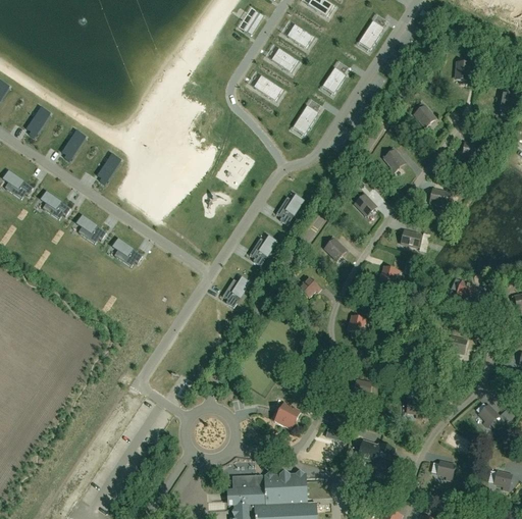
[(310,0),(308,3),(326,15),(333,4),(327,0),(310,0)]
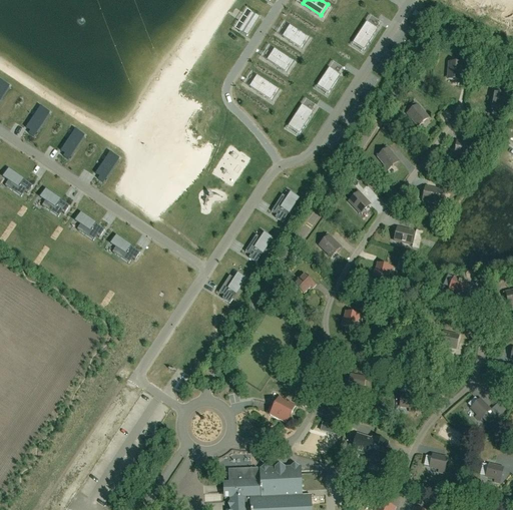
[(251,10),(239,29),(245,33),(258,14),(251,10)]
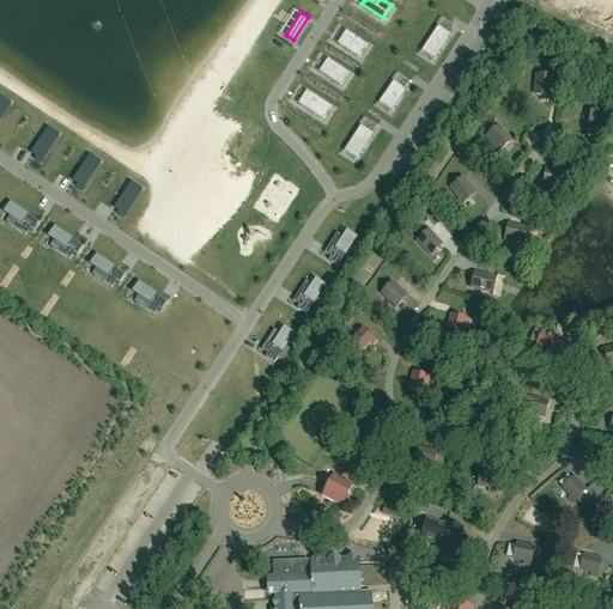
[(438,23),(422,48),(435,58),(451,32),(438,23)]
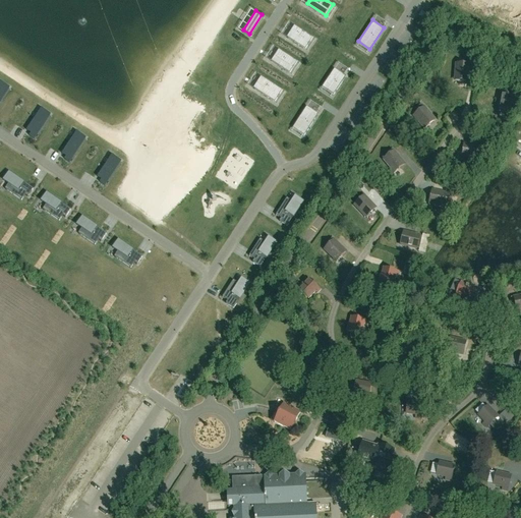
[(294,23),(286,35),(305,47),(312,36),(294,23)]
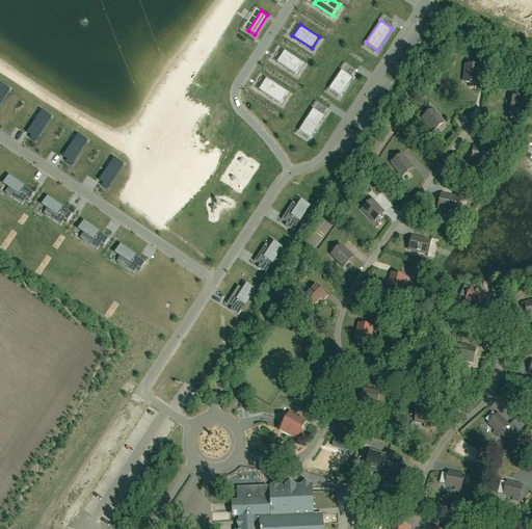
[(285,48),(276,60),(295,73),(303,60),(285,48)]
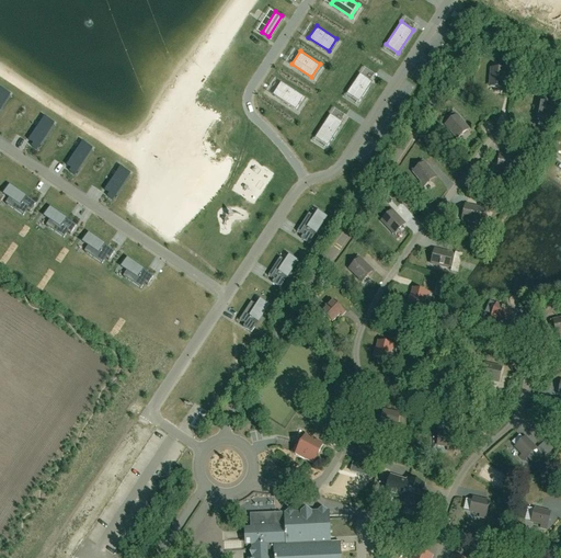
[(504,84),(505,67),(491,66),(490,83),(504,84)]
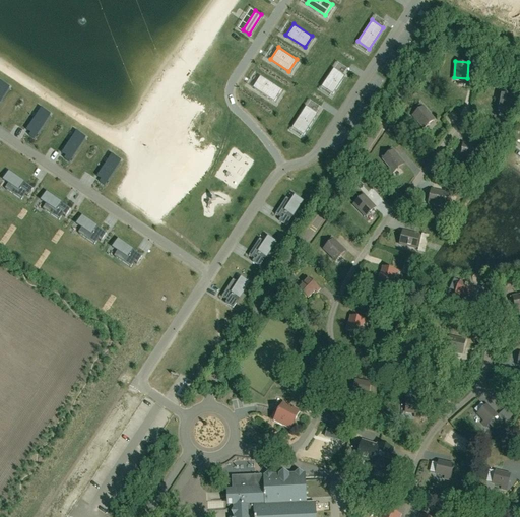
[(333,66),(321,84),(333,92),(345,74),(333,66)]
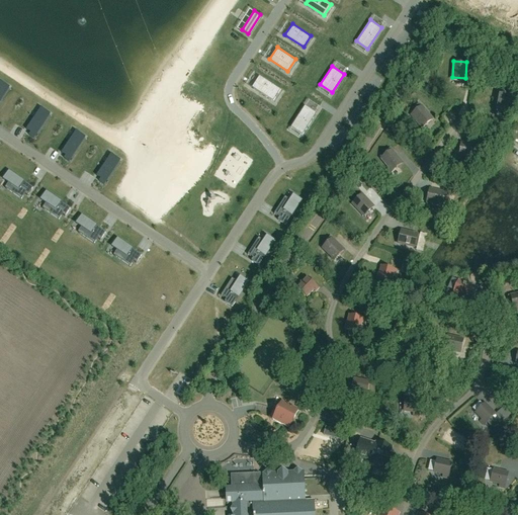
[(259,74),(252,85),(273,99),(280,88),(259,74)]
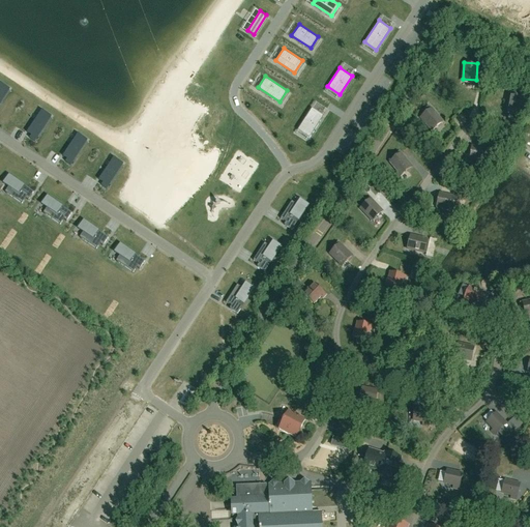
[(491,79),(496,86),(501,83),(496,76),(491,79)]
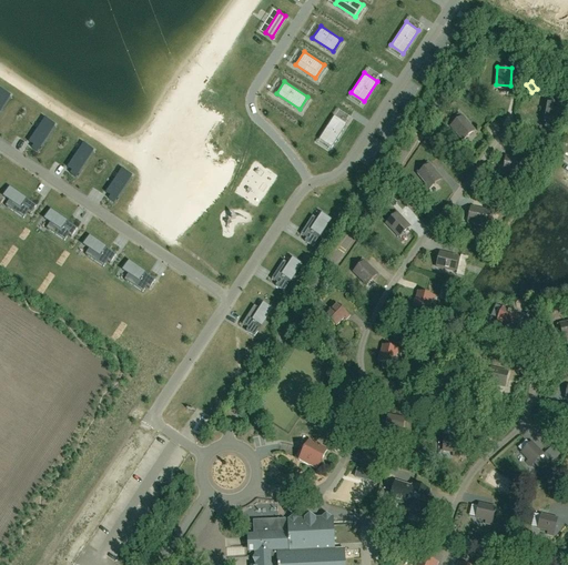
[(0,108),(10,93),(1,88),(0,89),(0,108)]
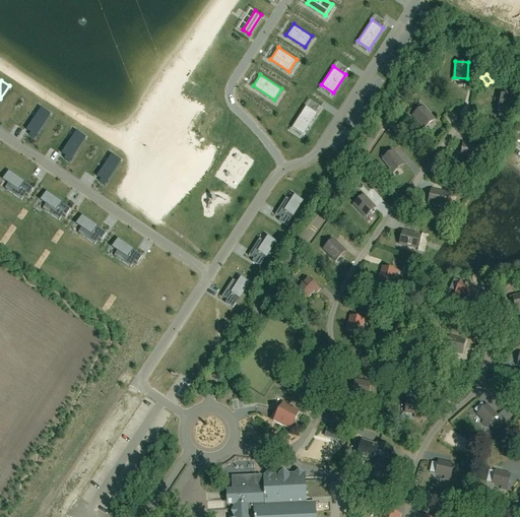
[(510,110),(513,94),(500,91),(497,108),(510,110)]
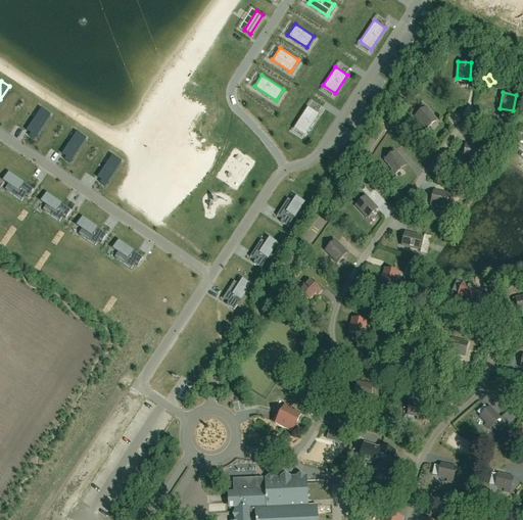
[(307,104),(293,127),(305,134),(319,112),(307,104)]
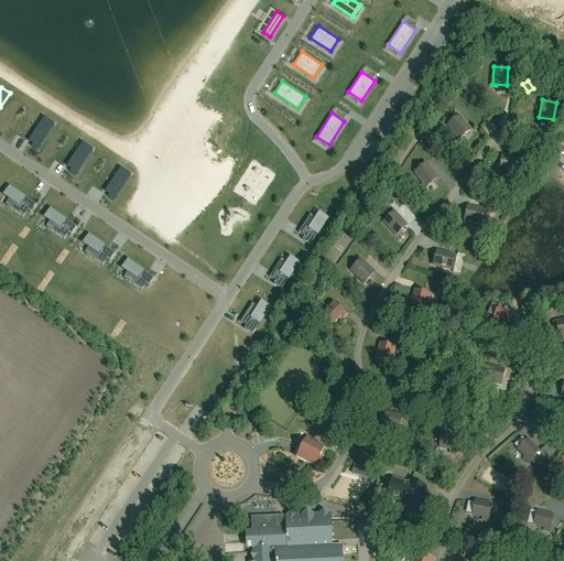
[(459,137),(470,127),(459,114),(448,122),(459,137)]
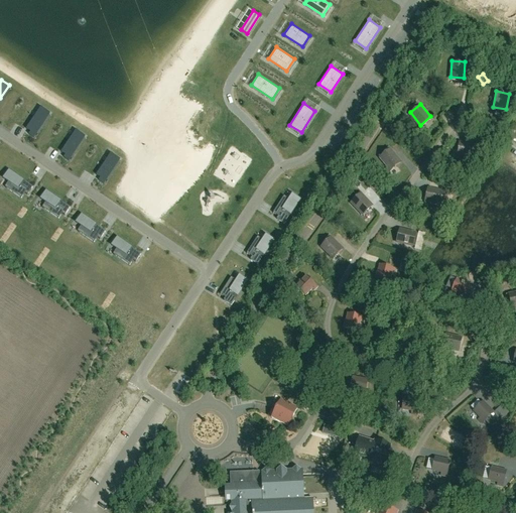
[(34,115),(26,126),(30,129),(28,132),(33,135),(49,111),(41,106),(35,115),(34,115)]
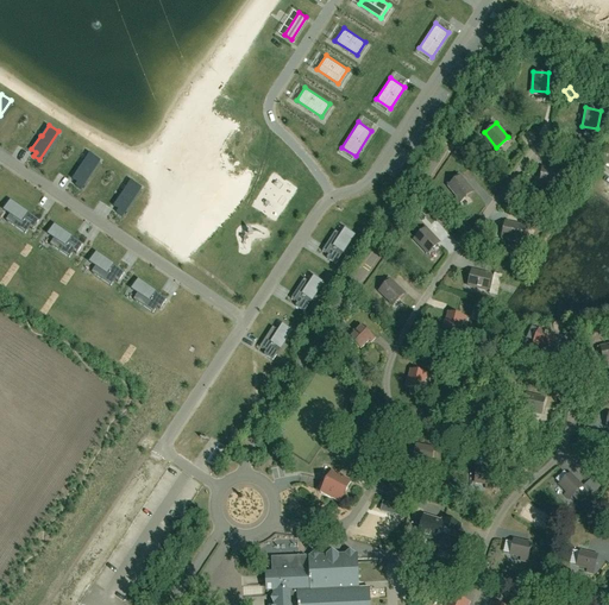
[(82,162),(73,176),(77,180),(75,183),(81,187),(100,158),(90,152),(83,163),(82,162)]
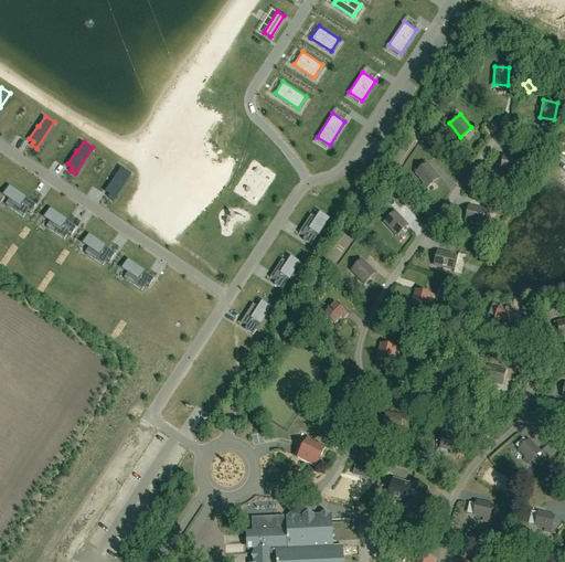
[(519,170),(521,156),(503,154),(501,168),(519,170)]
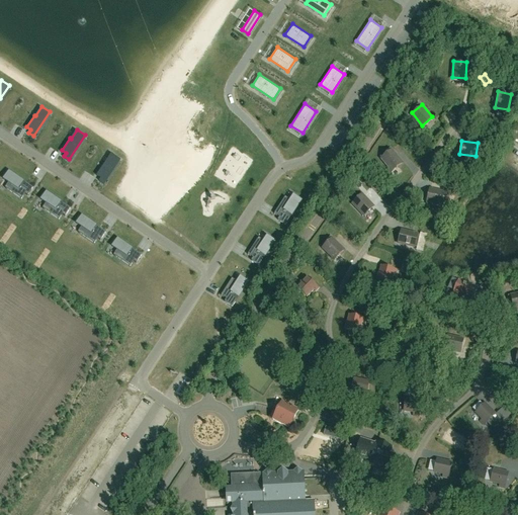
[(392,169),(402,160),(392,148),(381,157),(392,169)]
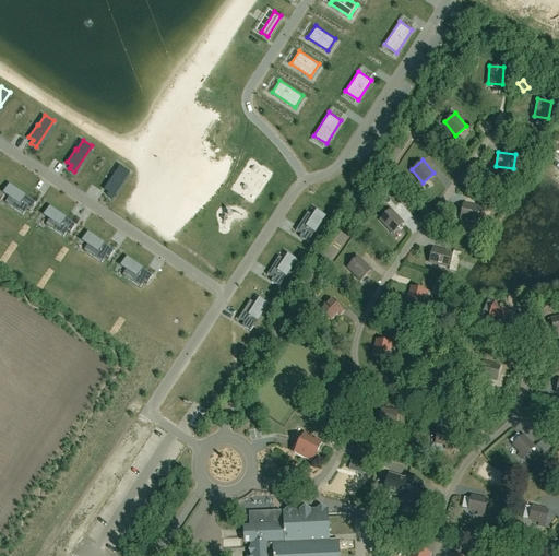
[(113,174),(104,187),(108,190),(107,192),(113,197),(130,170),(121,165),(115,175),(113,174)]
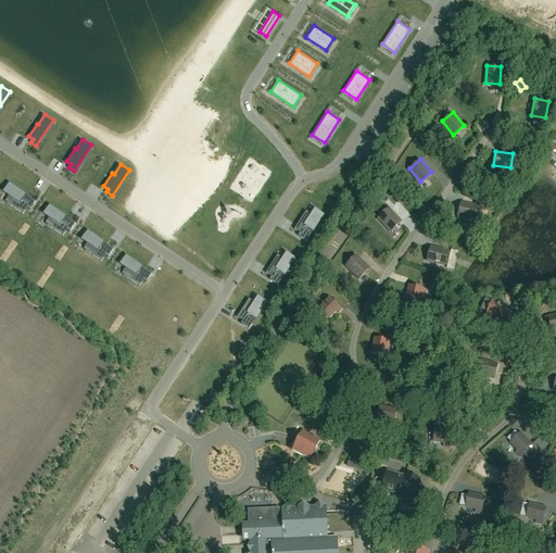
[(10,181),(3,190),(9,193),(5,199),(23,211),(27,205),(29,208),(35,199),(10,181)]
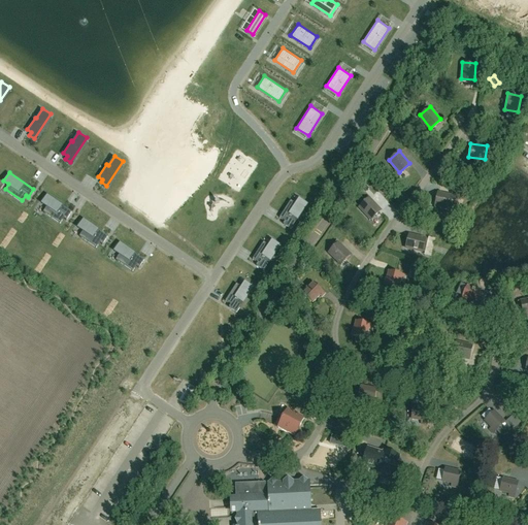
[(451,207),(454,194),(438,191),(435,204),(451,207)]
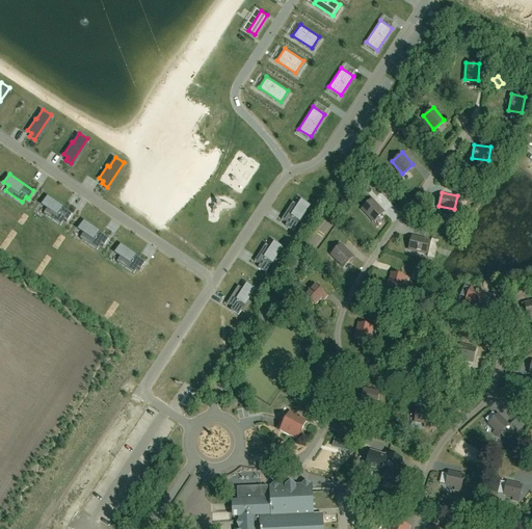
[(48,194),(42,203),(47,206),(44,211),(60,222),(63,217),(67,219),(72,211),(48,194)]
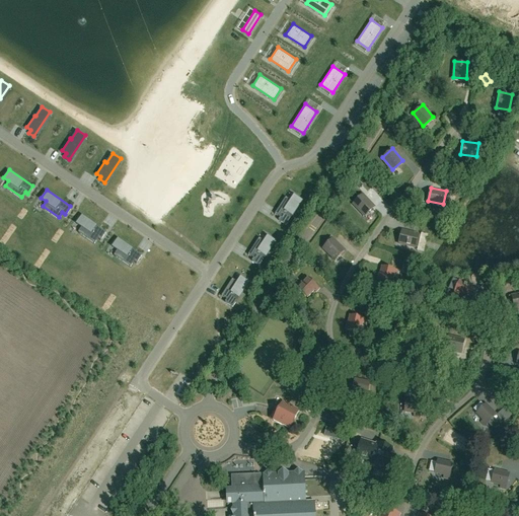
[(286,195),(275,211),(280,215),(278,218),(286,223),(292,214),(293,214),(303,198),(294,193),(290,198),(286,195)]
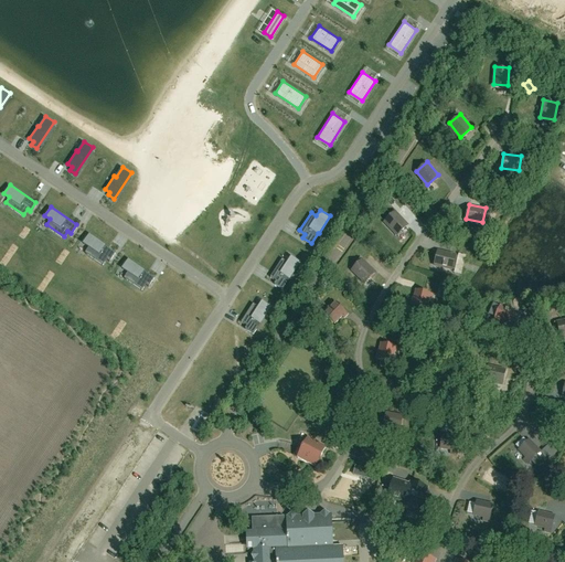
[(396,232),(407,222),(395,210),(384,220),(396,232)]
